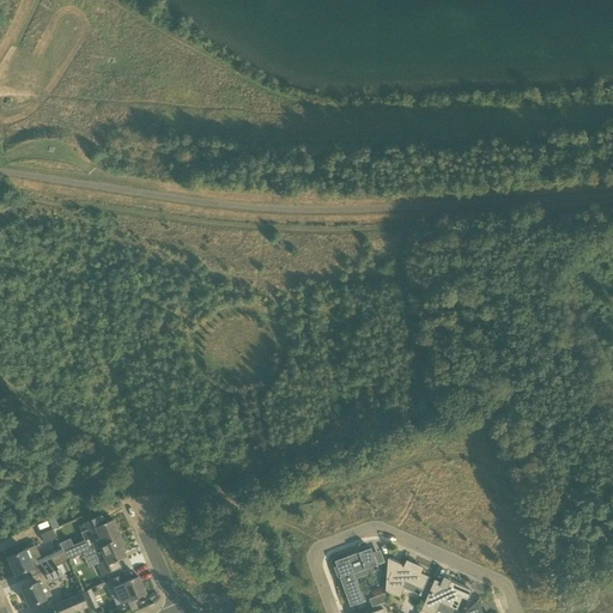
[(93,550),(117,539),(116,534),(119,533),(113,520),(101,525),(98,517),(83,523),(93,550)]
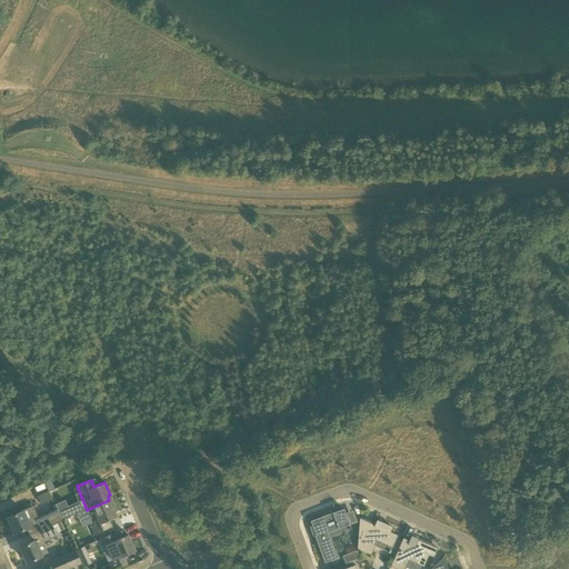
[(56,505),(58,509),(62,520),(72,517),(68,507),(66,500),(56,505)]
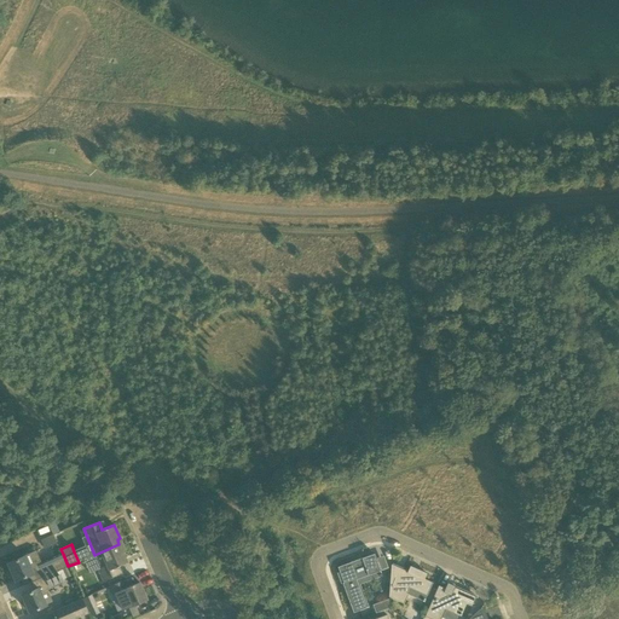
[(115,567),(127,562),(119,544),(94,555),(100,567),(98,568),(103,582),(119,574),(115,567)]
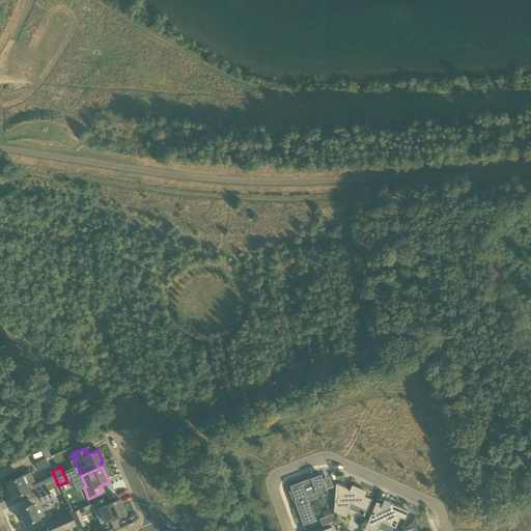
[(25,494),(27,499),(49,490),(58,485),(54,475),(44,479),(35,483),(31,472),(6,483),(14,499),(25,494)]
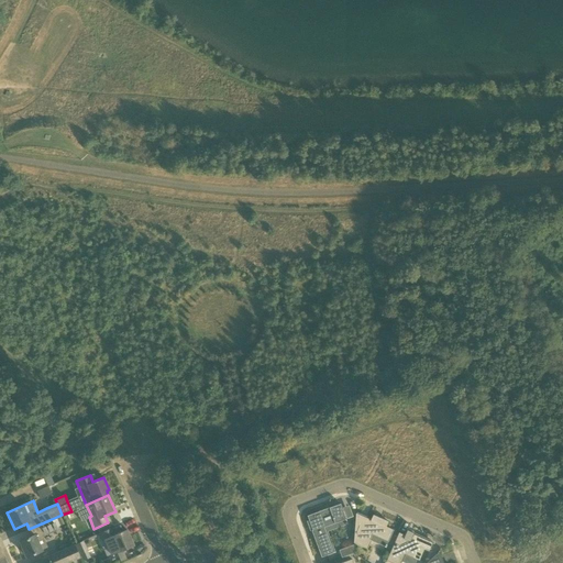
[(85,503),(75,508),(80,521),(91,516),(85,503)]
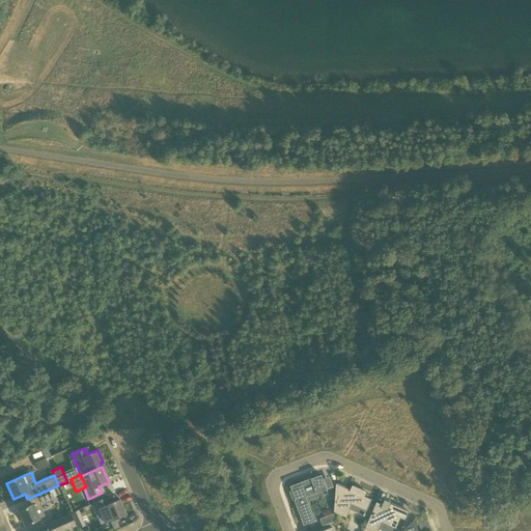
[(305,497),(325,491),(326,495),(328,494),(320,475),(289,486),(295,500),(294,500),(303,526),(316,521),(316,520),(314,521),(305,497)]
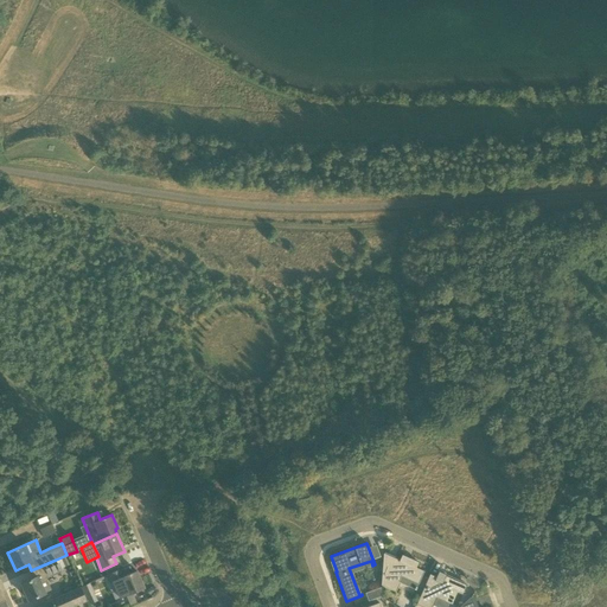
[(401,576),(419,583),(425,572),(416,568),(419,562),(409,558),(409,560),(403,557),(403,556),(402,555),(400,561),(384,554),(382,586),(396,592),(400,583),(401,582),(398,582),(401,576)]
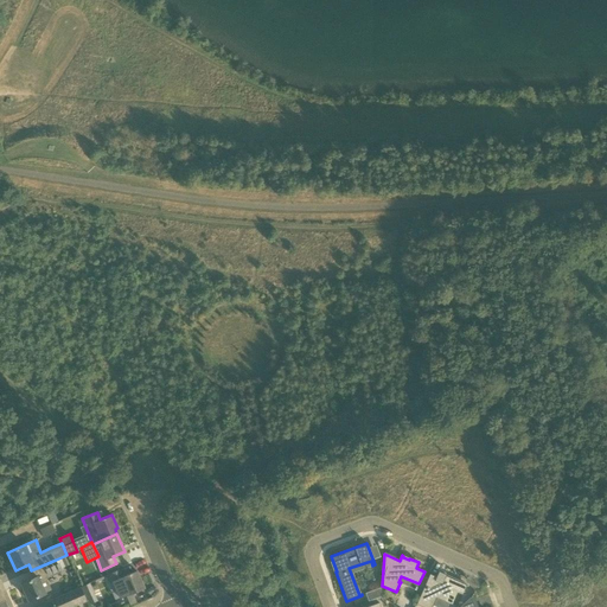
[(62,573),(61,569),(56,561),(56,560),(31,570),(34,579),(21,583),(29,601),(45,594),(51,590),(46,579),(62,573)]
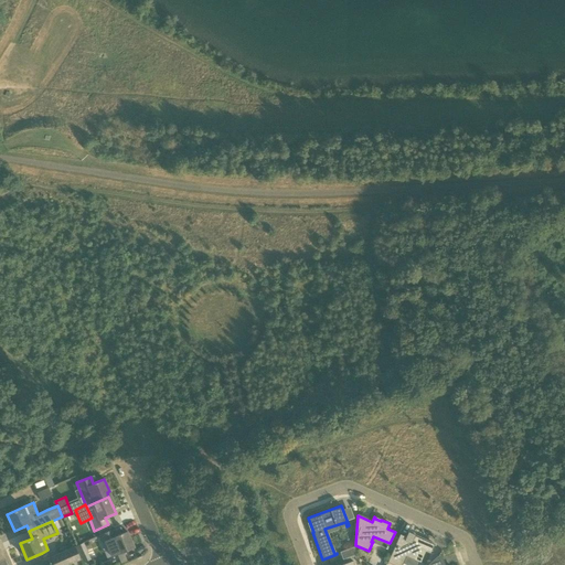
[(105,542),(108,550),(116,546),(119,554),(135,547),(127,532),(121,534),(119,534),(119,535),(117,536),(114,530),(110,531),(100,535),(99,535),(103,543),(105,542)]
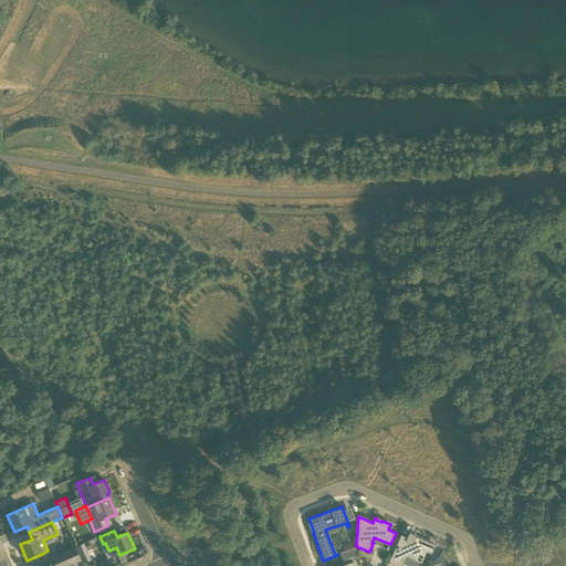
[(401,535),(388,564),(394,565),(402,565),(407,557),(421,564),(427,553),(431,555),(436,546),(416,537),(417,536),(415,535),(415,536),(410,535),(410,533),(409,533),(407,538),(401,535)]
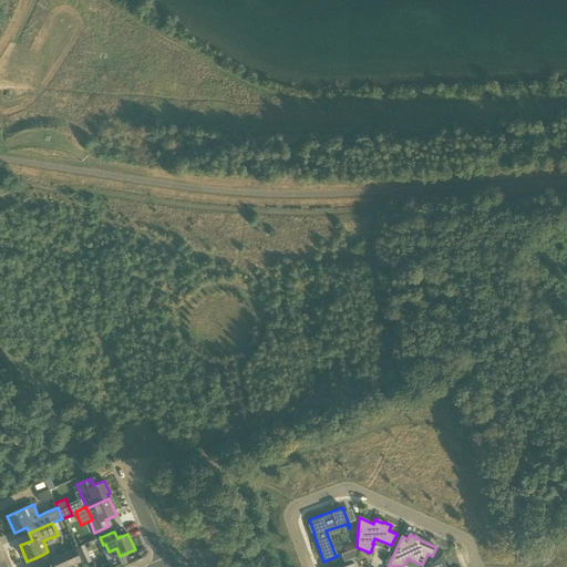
[(66,566),(81,562),(75,548),(42,564),(42,566),(66,566)]
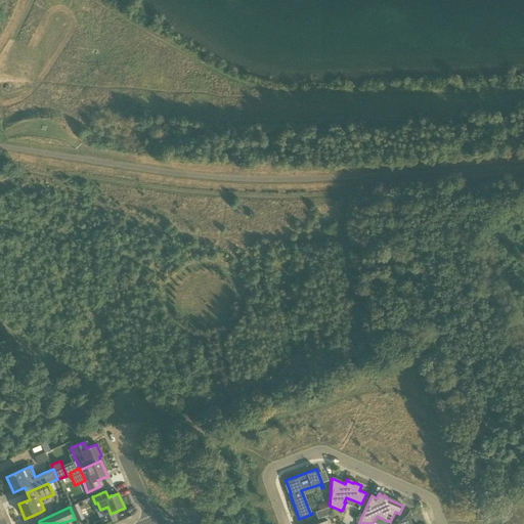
[(318,519),(329,515),(329,507),(315,512),(318,519)]
